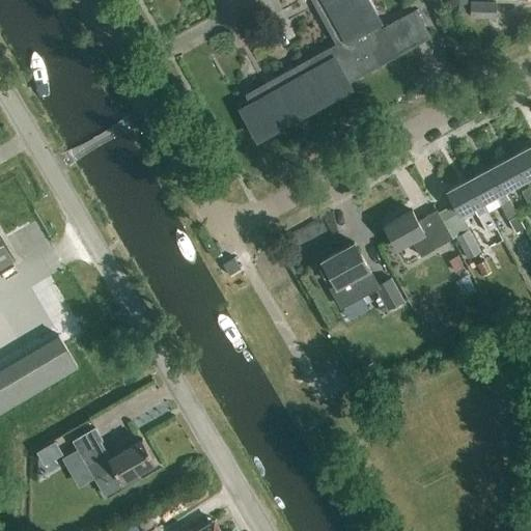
[(312,0),(337,45),(247,94),(250,104),(240,109),(255,138),(350,85),(346,79),(362,71),(363,73),(429,36),(415,10),(380,30),(376,24),(378,23),(365,0),(312,0)]
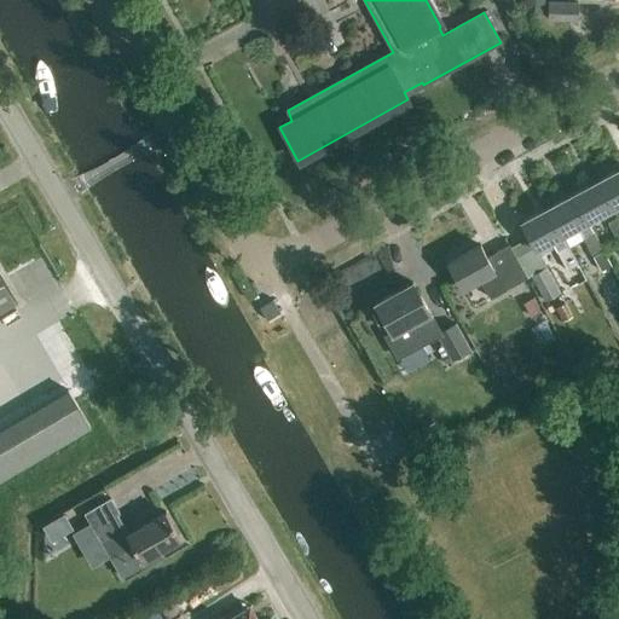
[(545,0),(533,0),(534,12),(545,12),(545,0)]
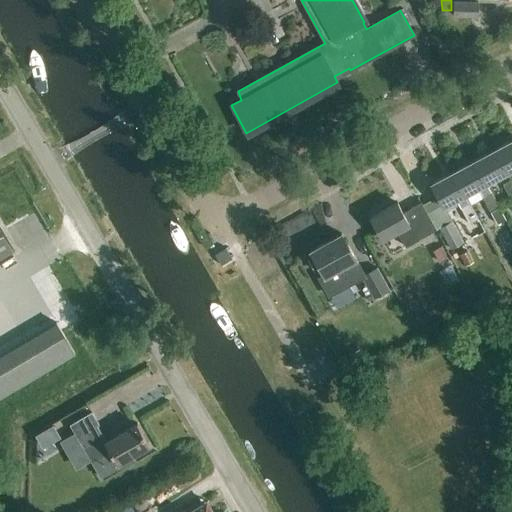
[(453,2),(453,17),(478,18),(479,2),(453,2)]
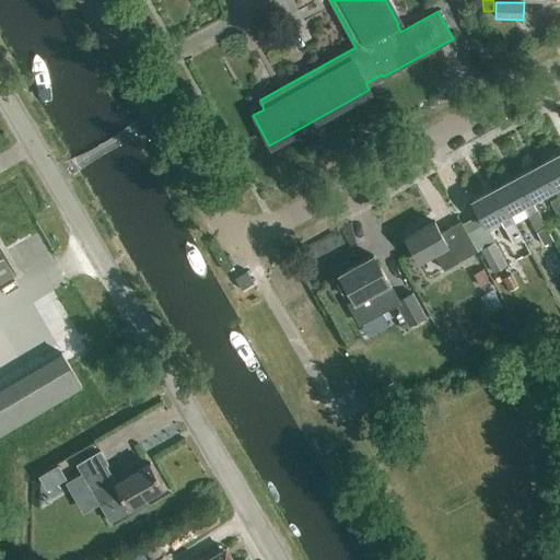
[(559,153),(541,163),(553,189),(559,185),(559,153)]
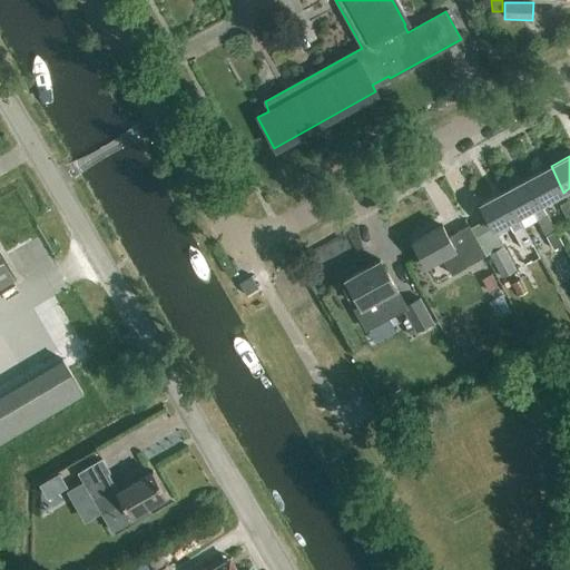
[(563,193),(551,166),(528,179),(540,205),(541,205),(563,193)]
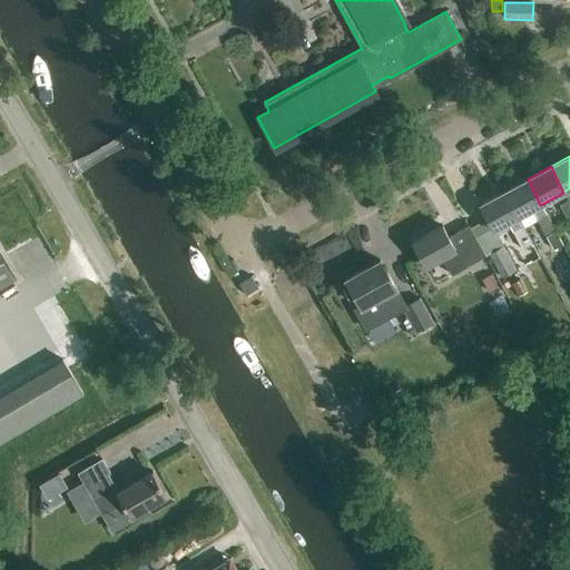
[(528,179),(504,192),(517,217),(531,210),(546,237),(556,232),(541,205),(540,205),(528,179)]
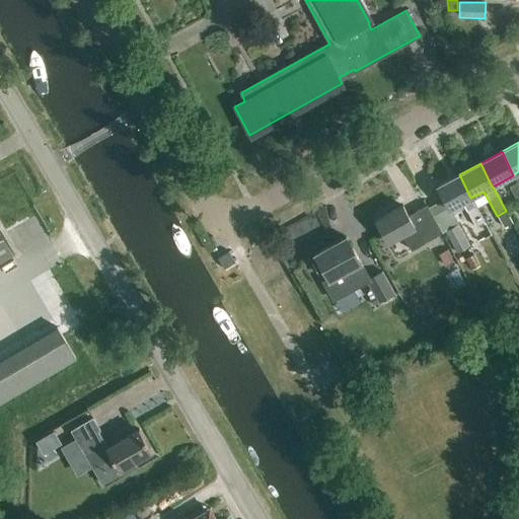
[(469,246),(450,209),(462,203),(474,227),(484,222),(470,198),(459,174),(437,187),(443,198),(428,208),(442,233),(445,231),(456,253),(469,246)]
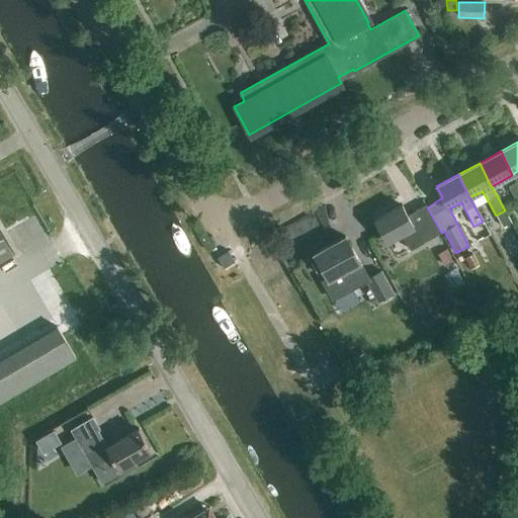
[(517,202),(517,184),(517,183),(508,187),(517,203),(517,202)]
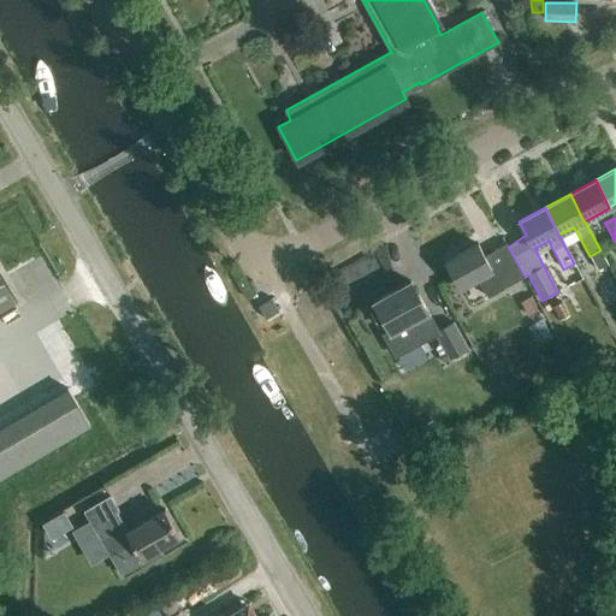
[(507,244),(485,256),(478,244),(446,262),(460,288),(478,277),(489,296),(525,276),(508,247),(507,244)]
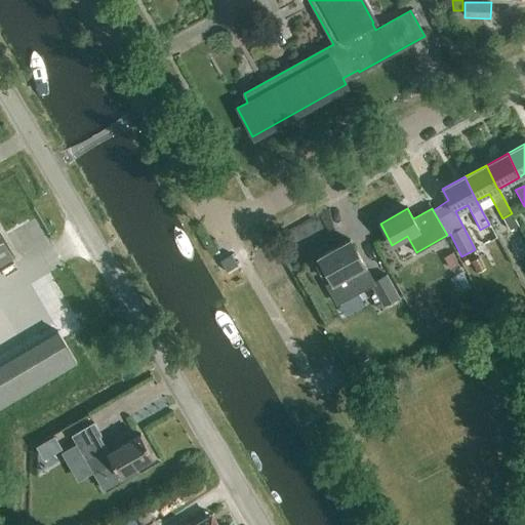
[(512,213),(502,218),(509,231),(518,226),(512,213)]
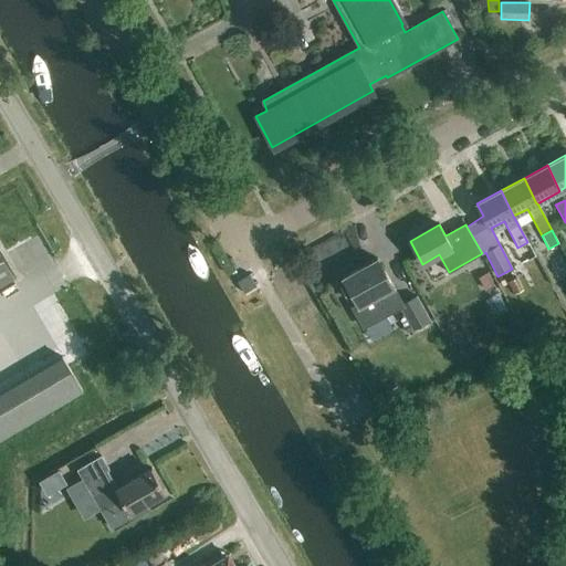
[(0,283),(13,275),(0,252),(0,283)]
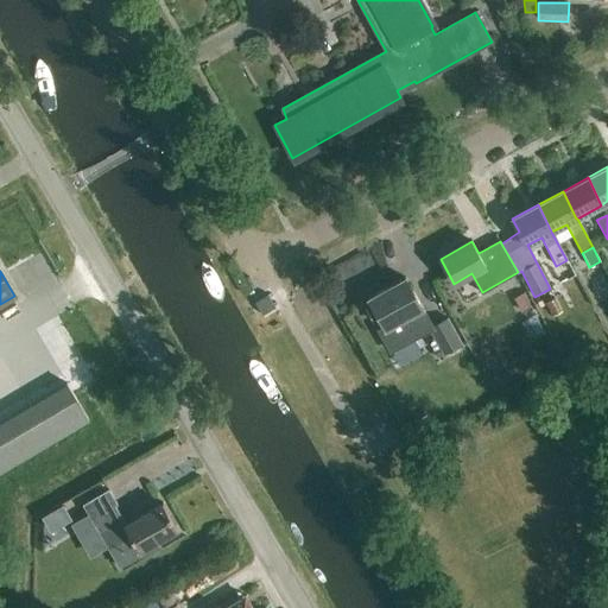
[(432,325),(422,308),(405,278),(368,298),(384,325),(377,329),(390,354),(430,331),(443,355),(462,344),(448,317),(432,325)]
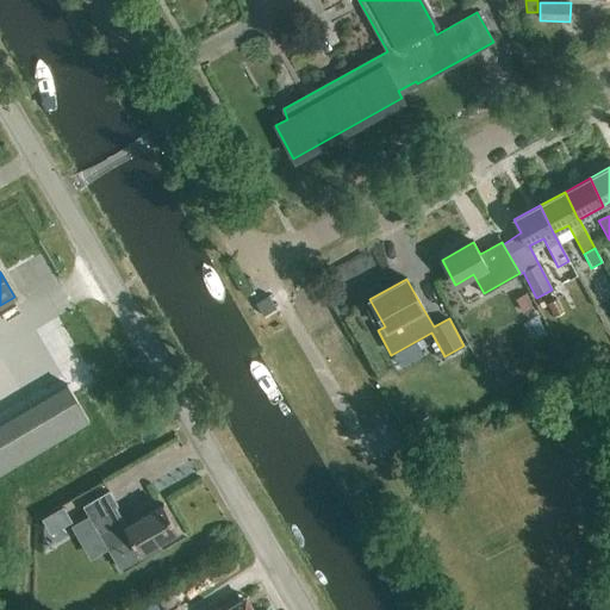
[(526,293),(515,299),(523,312),(533,307),(526,293)]
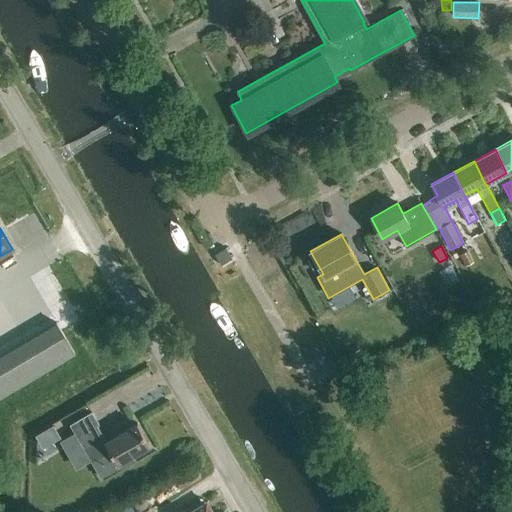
[(219,262),(227,257),(222,248),(213,253),(219,262)]
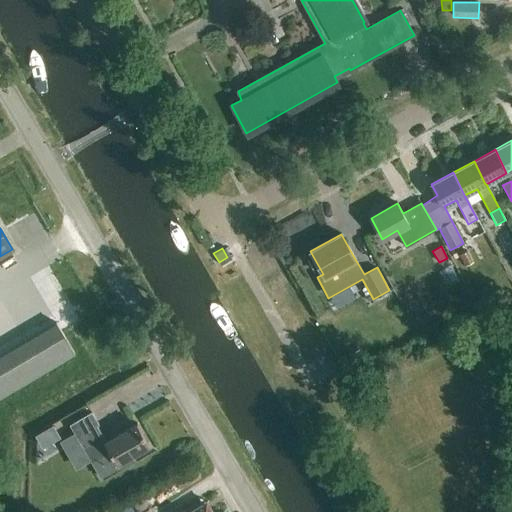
[(458,270),(473,262),(467,250),(452,258),(458,270)]
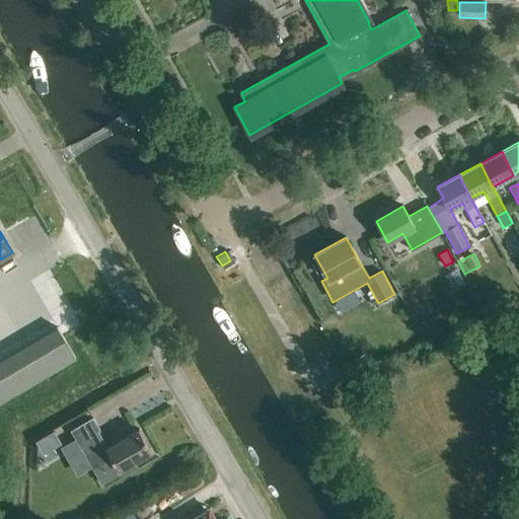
[(0,361),(0,403),(75,360),(56,328),(0,361)]
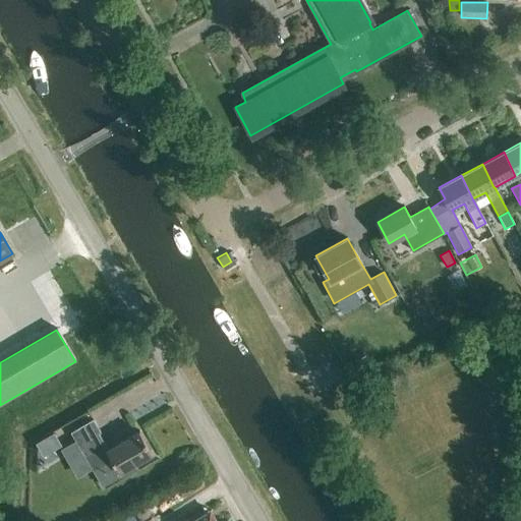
[(138,431),(107,449),(99,433),(101,432),(93,420),(70,433),(102,487),(135,468),(133,464),(152,454),(138,431)]
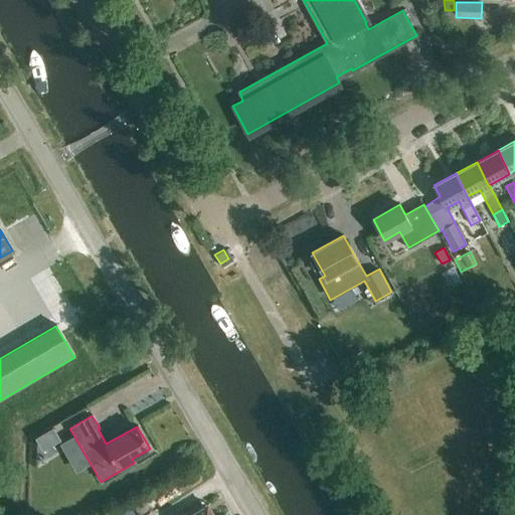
[(48,454),(62,446),(55,431),(40,439),(48,454)]
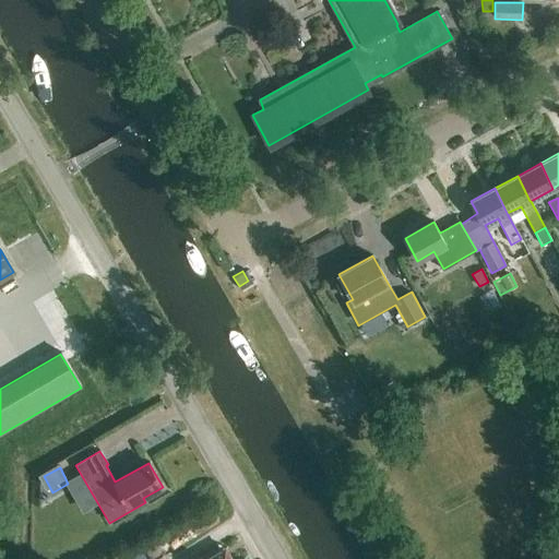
[(199,558),(230,558),(225,549),(207,558),(201,558),(199,558)]
